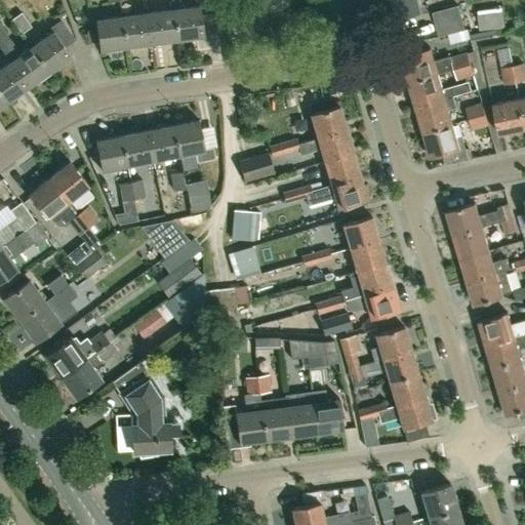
[(377,0),(384,24),(420,13),(416,0),(377,0)]
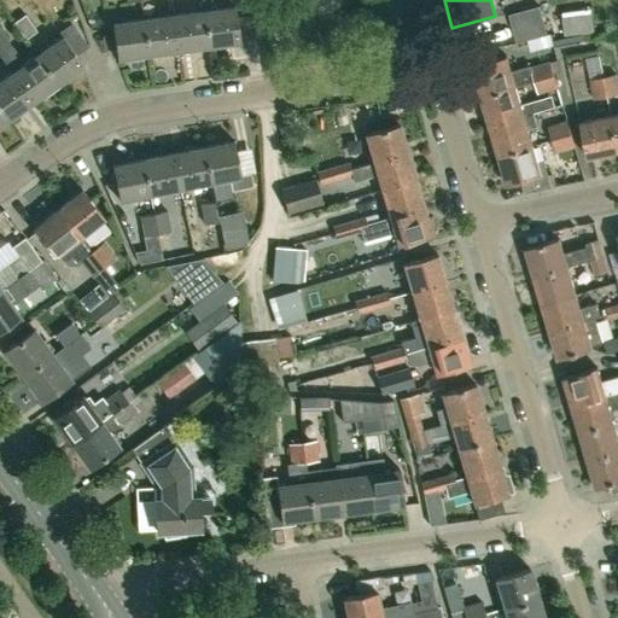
[(204,10),(209,45),(239,41),(234,6),(204,10)]
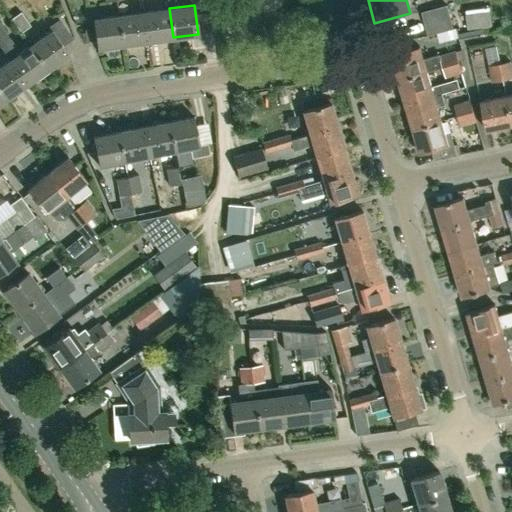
[(453,29),(447,5),(420,12),(428,37),(434,35),(452,29),(453,29)]
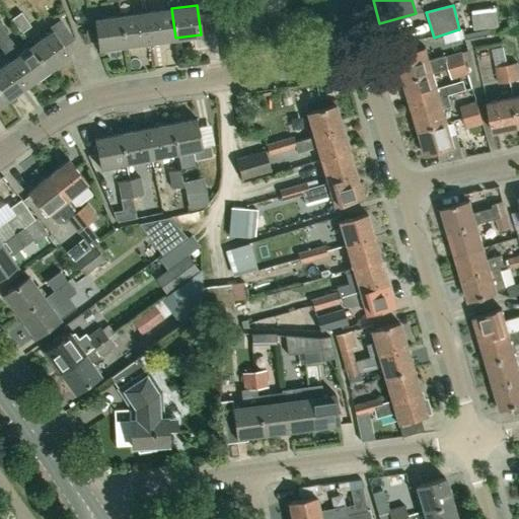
[(473,30),(499,26),(495,7),(471,12),(473,30)]
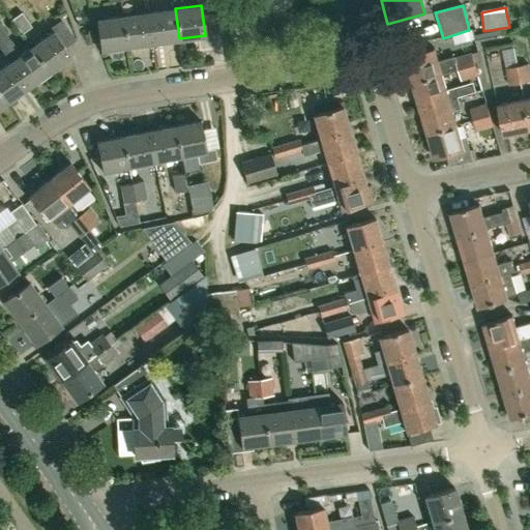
[(153,42),(179,38),(175,8),(149,11),(153,42)]
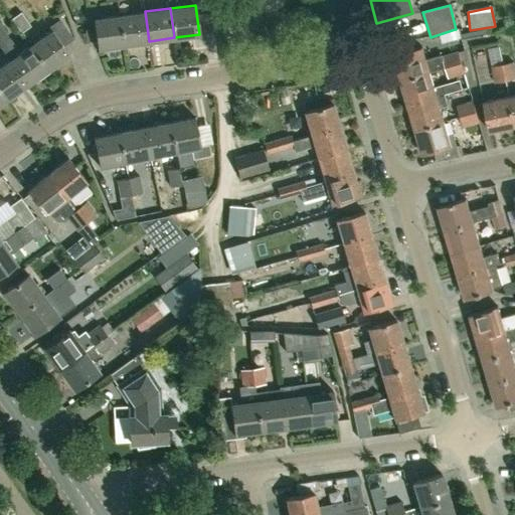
[(123,44),(149,41),(145,11),(119,14),(123,44)]
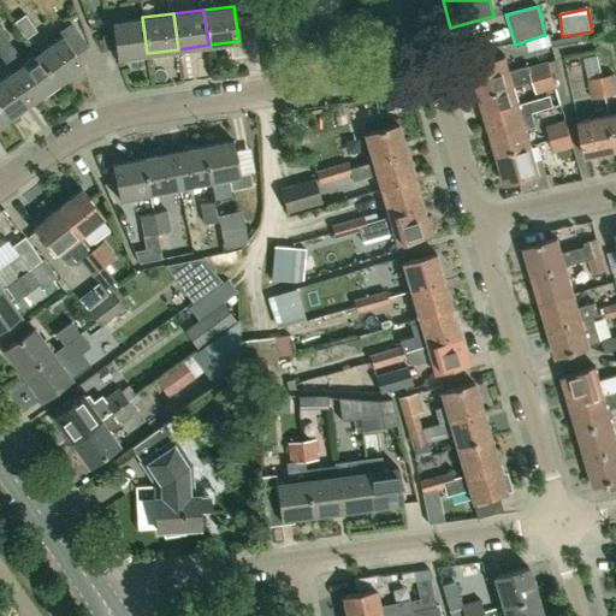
[(24,15),(12,23),(25,40),(36,31),(24,15)]
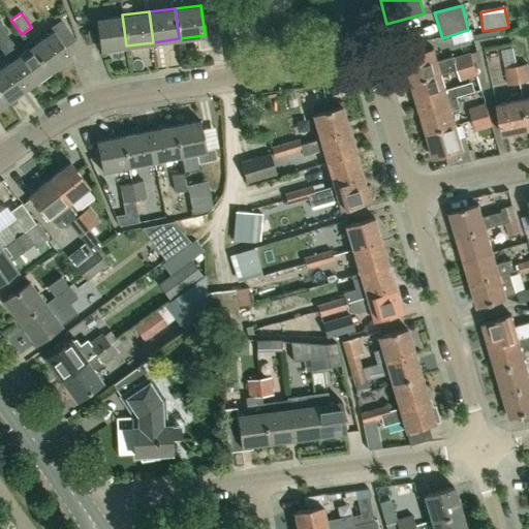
[(99,49),(126,45),(122,14),(95,19),(99,49)]
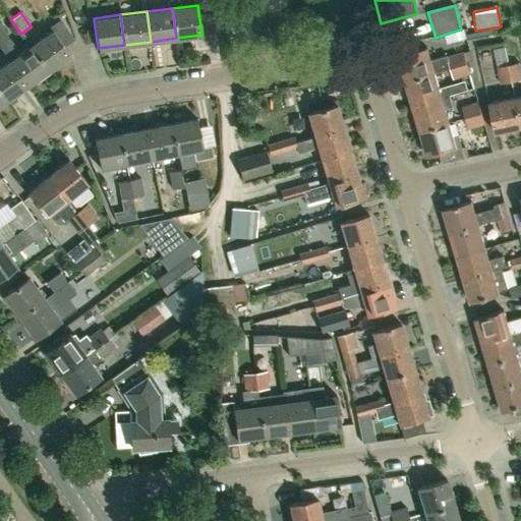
[(50,69),(32,45),(20,53),(0,24),(0,46),(10,60),(27,85),(50,69)]
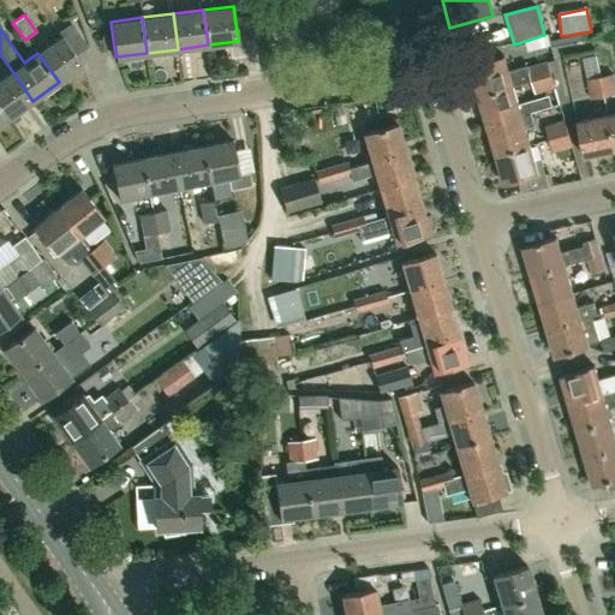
[(83,64),(75,52),(63,35),(61,36),(37,53),(59,82),(83,64)]
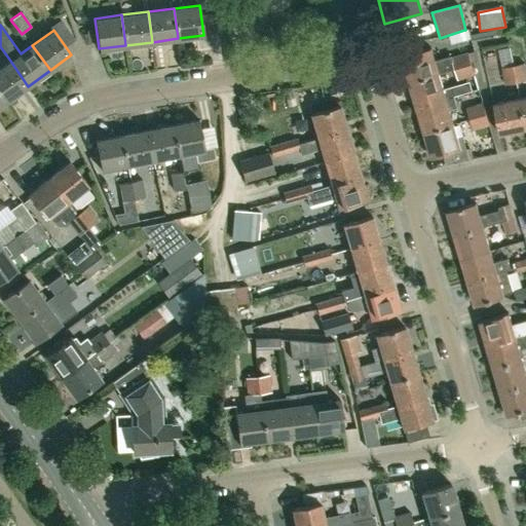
[(455,69),(471,64),(467,52),(436,62),(431,47),(403,57),(410,82),(439,73),(455,69)]
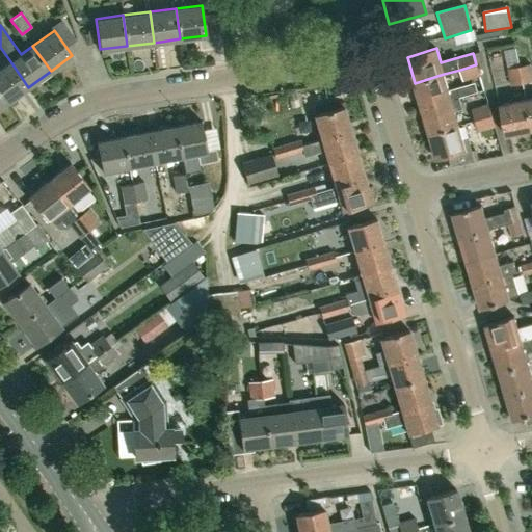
[(0,91),(7,102),(28,87),(10,61),(0,69),(0,91)]
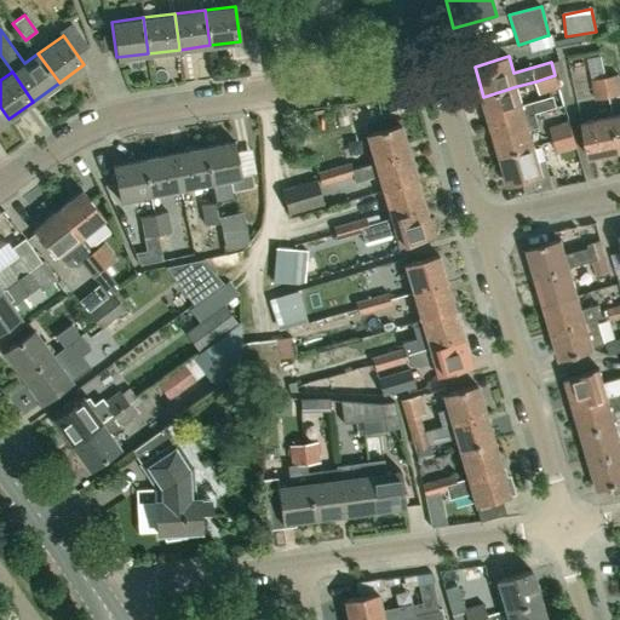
[(604,78),(608,97),(619,93),(619,87),(616,74),(604,78)]
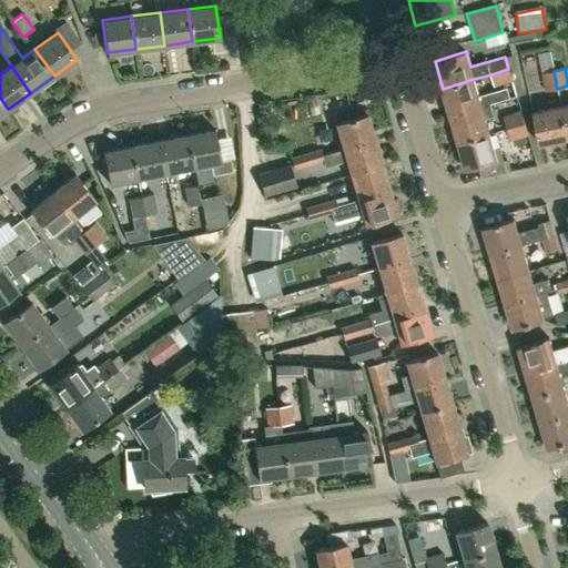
[(508,69),(492,74),(495,88),(513,82),(508,69)]
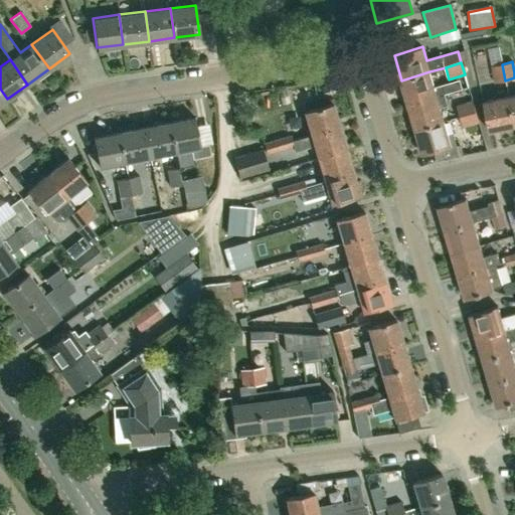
[(494,83),(505,80),(502,64),(491,66),(494,83)]
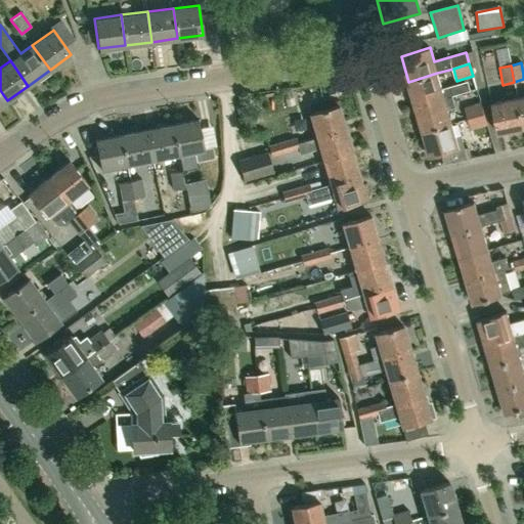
[(417,106),(452,96),(448,86),(442,88),(437,73),(408,82),(417,106)]
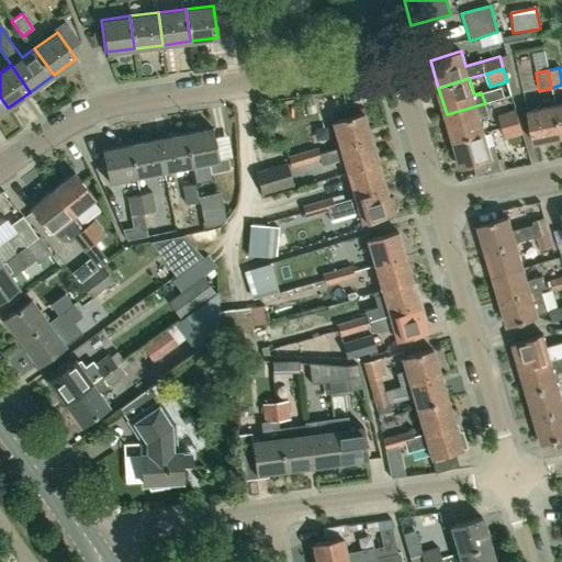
[(454,141),(485,132),(481,119),(490,115),(485,103),(447,114),(454,141)]
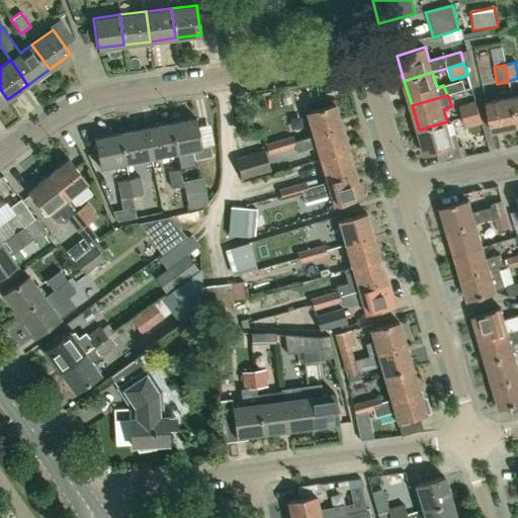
[(493,131),(517,124),(517,123),(512,96),(487,101),(493,131)]
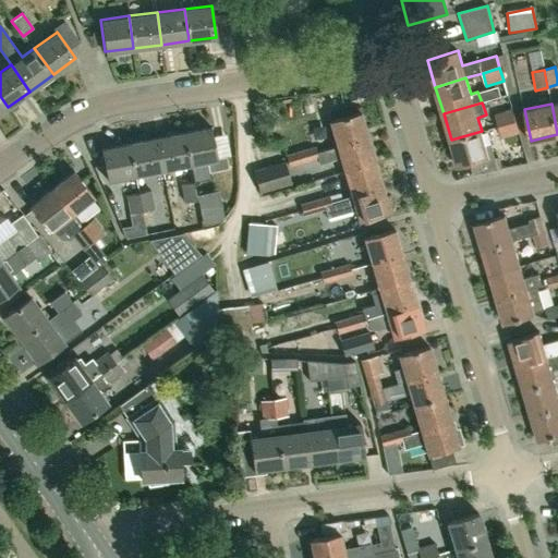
[(497,126),(514,121),(511,109),(494,114),(497,126)]
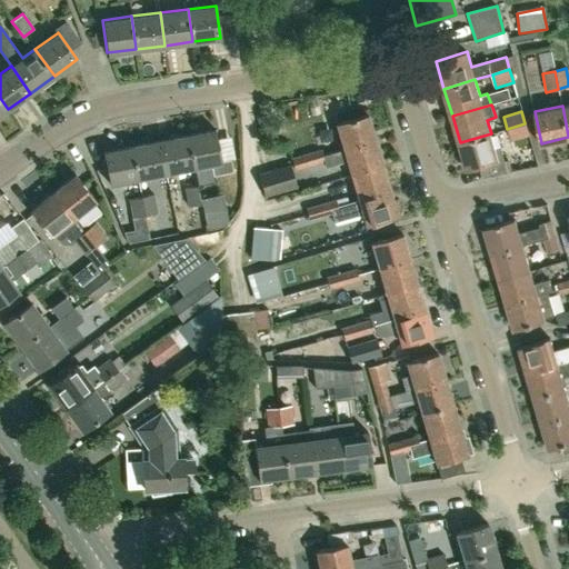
[(345,148),(375,139),(368,113),(337,122),(345,148)]
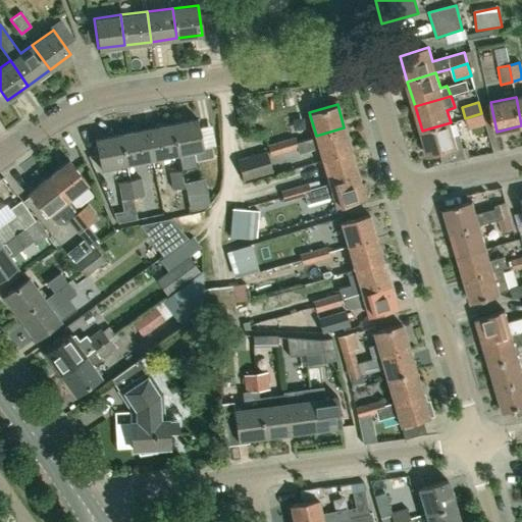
[(481,113),(465,118),(469,129),(485,124),(481,113)]
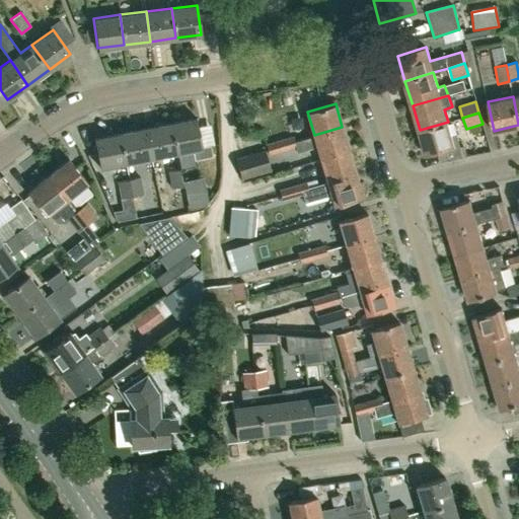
[(171,123),(176,153),(194,149),(196,159),(212,155),(210,145),(202,146),(196,118),(171,123)]
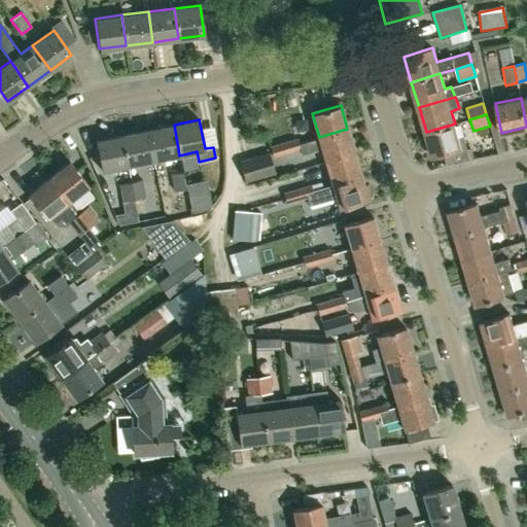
[(455,124),(426,132),(433,156),(462,147),(455,124)]
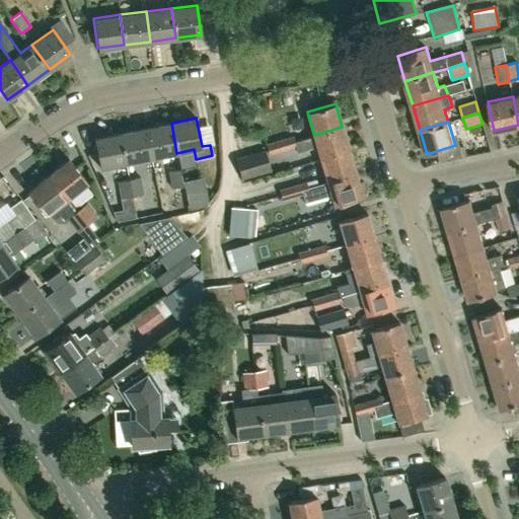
[(152,157),(176,153),(171,123),(146,128),(152,157)]
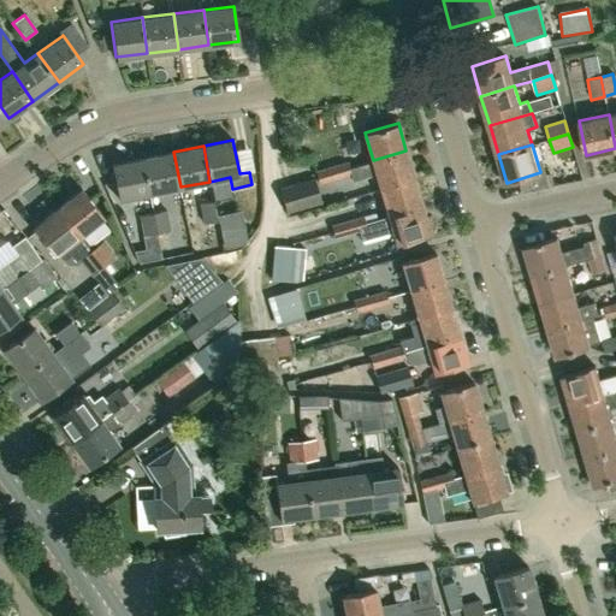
[(380,187),(414,177),(406,150),(373,160),(373,161),(349,169),(347,161),(331,166),(335,179),(350,175),(351,182),(377,175),(380,187)]
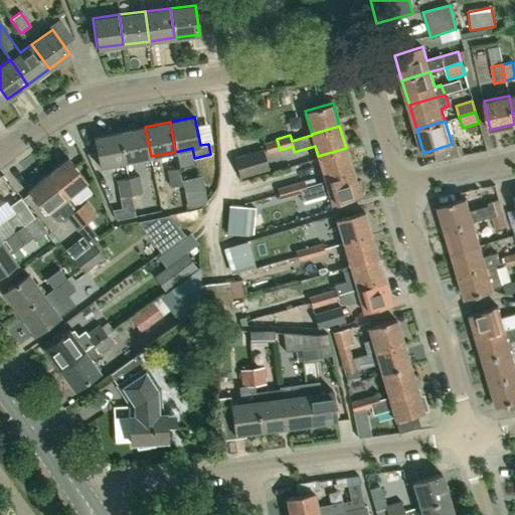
[(126,162),(151,156),(145,127),(120,132),(126,162)]
